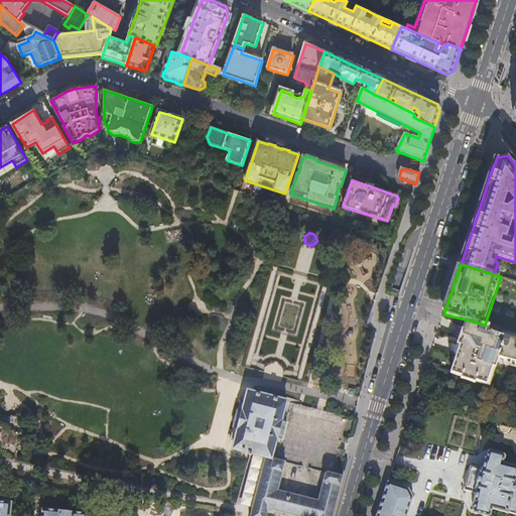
[(515,333),(485,325),(466,319),(458,345),(460,346),(452,373),(462,377),(462,378),(476,383),(476,381),(487,384),(495,357),(508,361),(515,362),(515,333)]
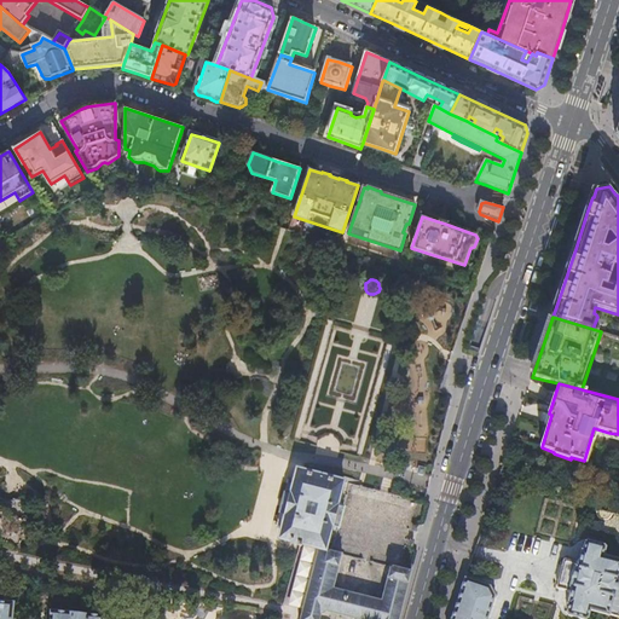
[(399,618),(411,574),(392,570),(383,605),(334,591),(342,557),(327,553),(335,519),(343,485),(298,473),(281,542),(300,547),(319,551),(301,618),(319,618),(322,613),(345,618),(399,618)]
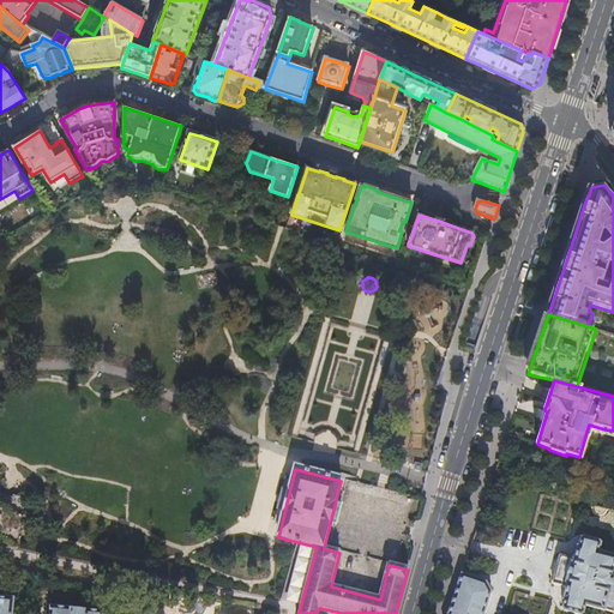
[(597,608),(605,611),(605,609),(609,594),(611,594),(613,579),(613,554),(600,551),(602,542),(600,540),(583,535),(581,536),(578,545),(577,545),(576,547),(577,547),(573,557),(560,553),(560,555),(559,554),(554,570),(552,582),(553,582),(553,584),(566,588),(564,596),(563,596),(563,600),(564,600),(563,607),(564,611),(566,612),(566,611),(579,613),(578,613),(581,613),(582,613),(584,613),(585,611),(584,611),(587,606),(597,608)]
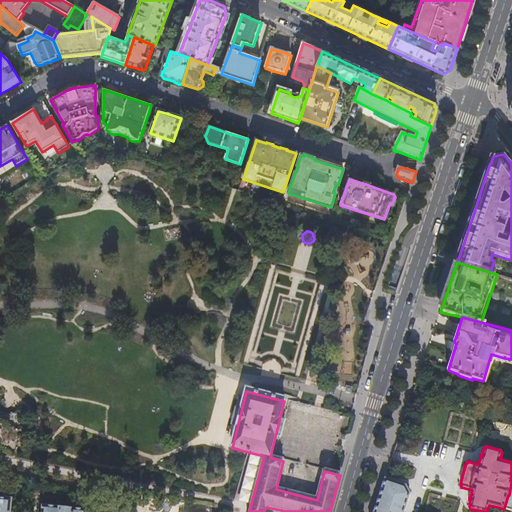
[(373,511),(403,511),(410,493),(407,485),(385,478),(373,511)]
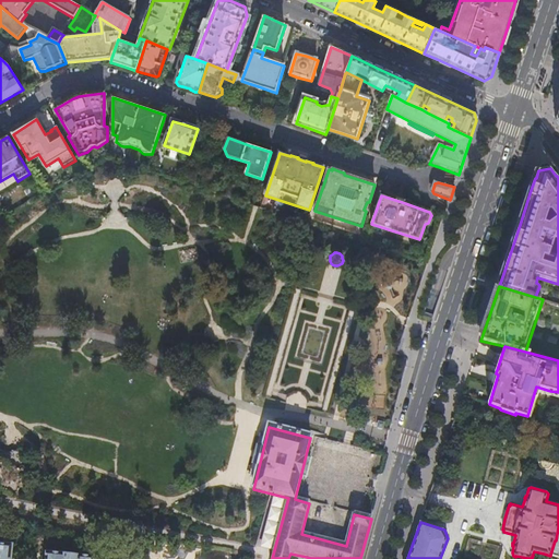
[(0,558),(11,558),(13,547),(0,545),(0,558)]
